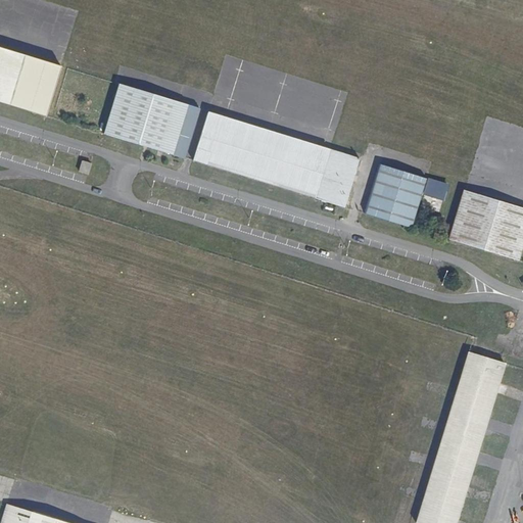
[(0,102),(45,116),(60,66),(62,58),(0,39),(0,102)]
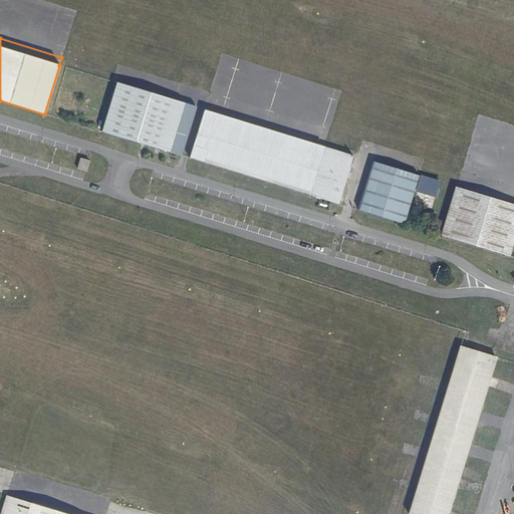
[(116,80),(100,132),(170,153),(185,103),(116,80)]
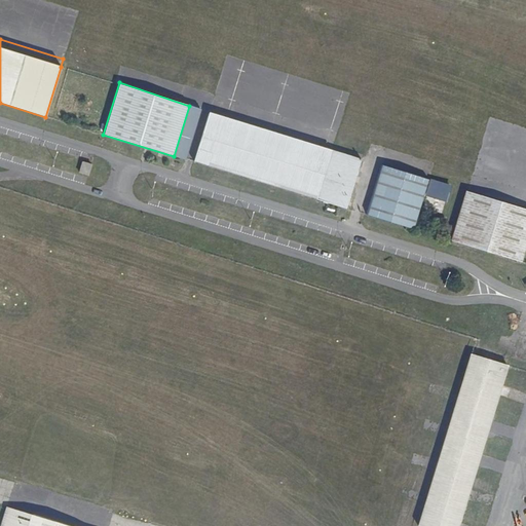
[(195,161),(320,199),(333,150),(210,113),(195,161)]
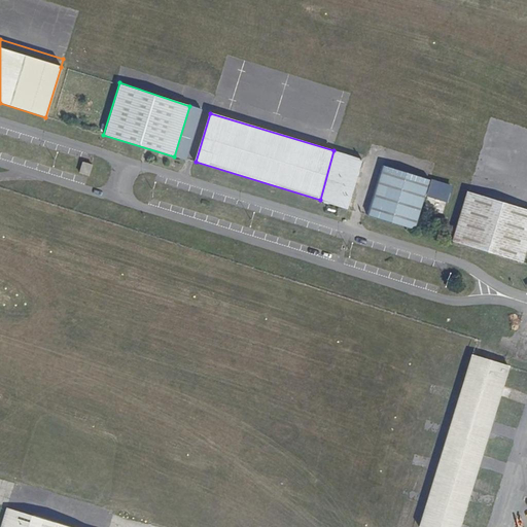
[(334,150),(320,200),(350,208),(364,160),(334,150)]
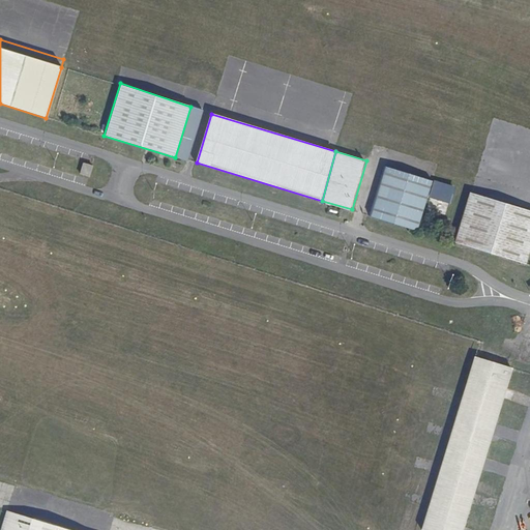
[(83,164),(80,173),(89,176),(92,166),(83,164)]
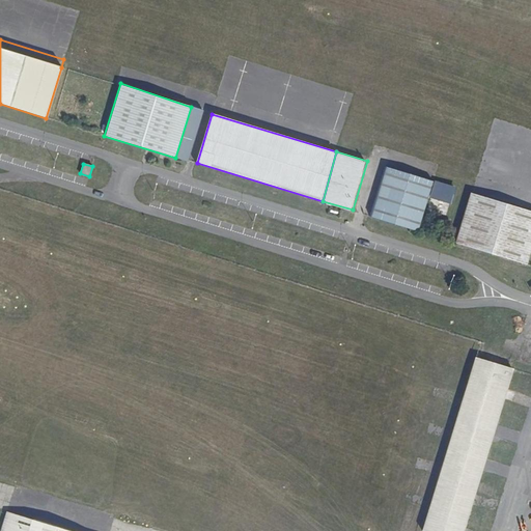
[(380,166),(365,215),(418,231),(432,183),(380,166)]
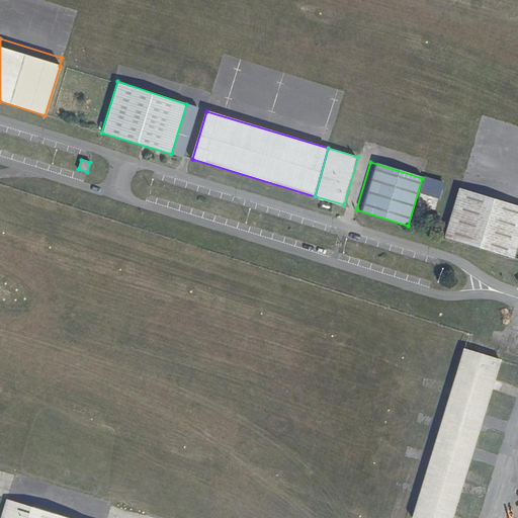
[(430,179),(427,192),(438,195),(442,182),(430,179)]
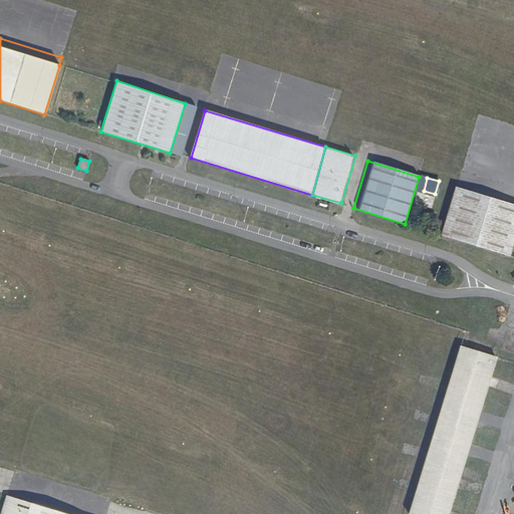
[(448,222),(444,235),(509,254),(513,236),(513,204),(458,188),(448,222)]
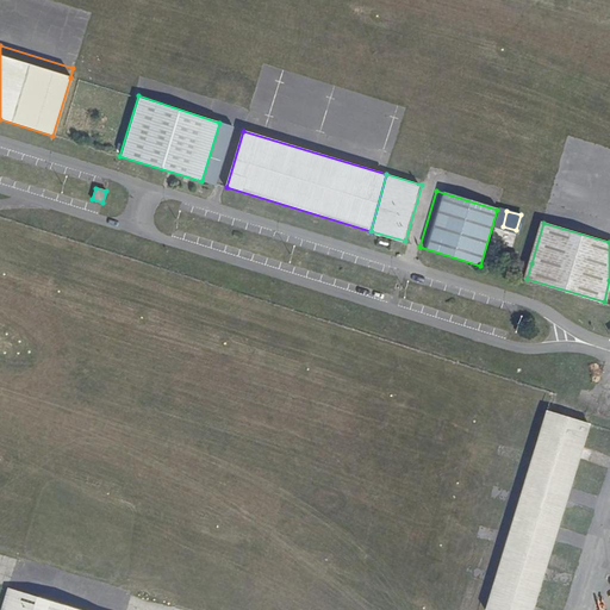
[(547,409),(486,609),(531,609),(591,424),(547,409)]
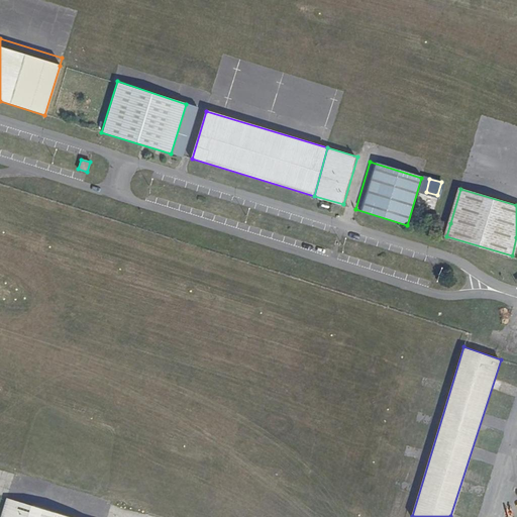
[(68,516),(7,498),(0,516),(68,516)]
